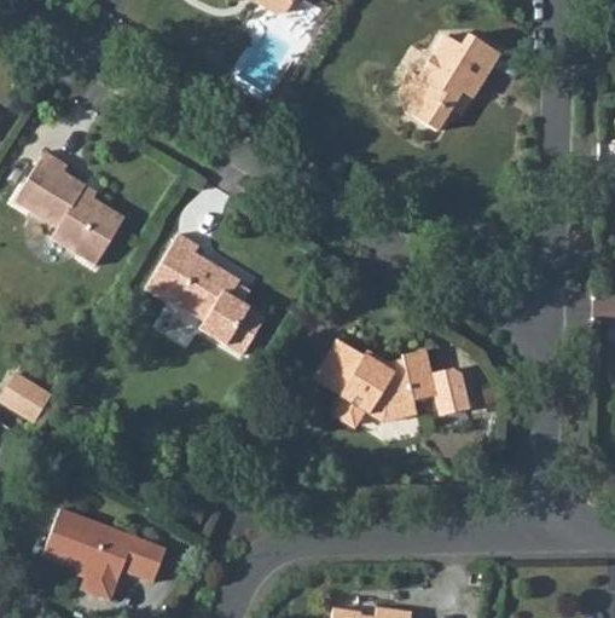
[(259,0),(260,3),(277,13),(284,11),(289,0),(259,0)]
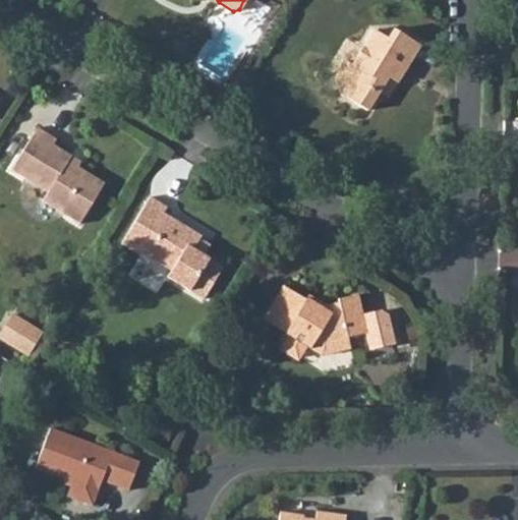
[(368,110),(381,91),(388,78),(397,83),(420,45),(394,29),(389,38),(375,30),(352,63),(347,60),(338,72),(341,93),(368,110)]
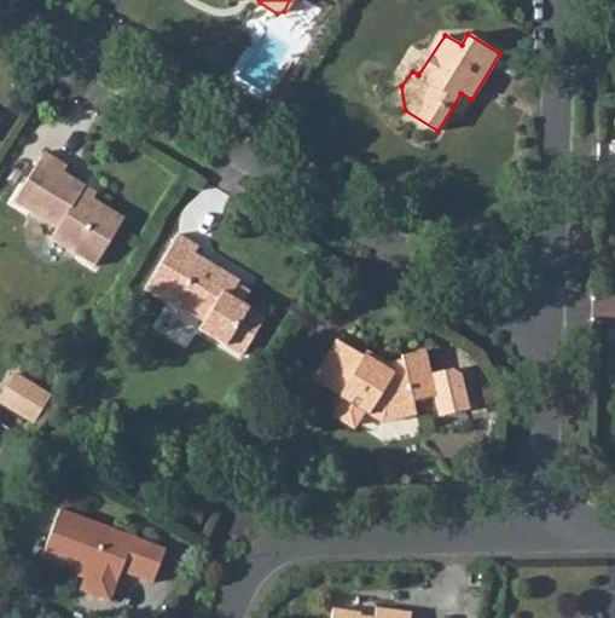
[(460,93),(452,108),(462,114),(471,99),(460,93)]
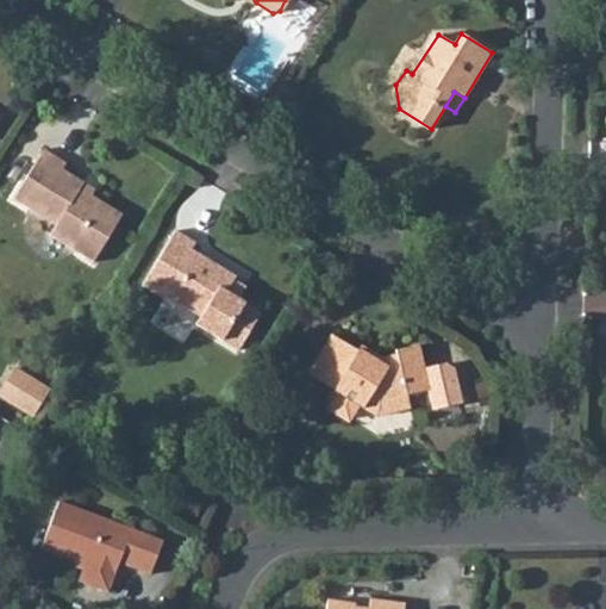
[(44,147),(14,194),(60,222),(51,234),(95,260),(124,210),(83,186),(87,180),(64,167),(68,160),(44,147)]
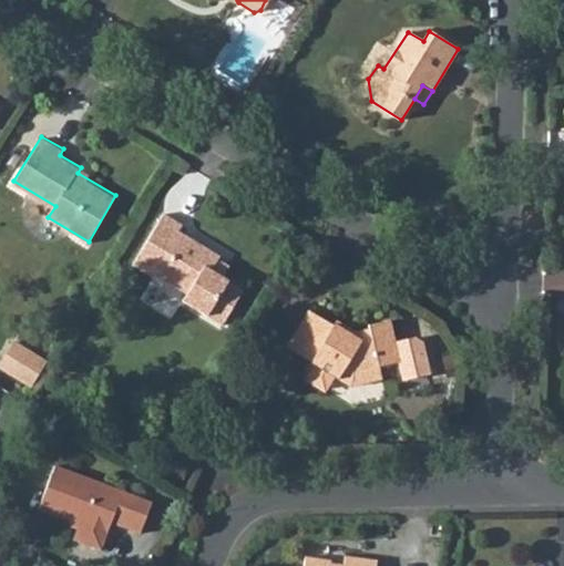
[(224,277),(213,269),(219,258),(221,256),(202,243),(180,229),(183,223),(165,212),(136,260),(187,294),(183,299),(200,310),(223,325),(245,291),(224,277)]
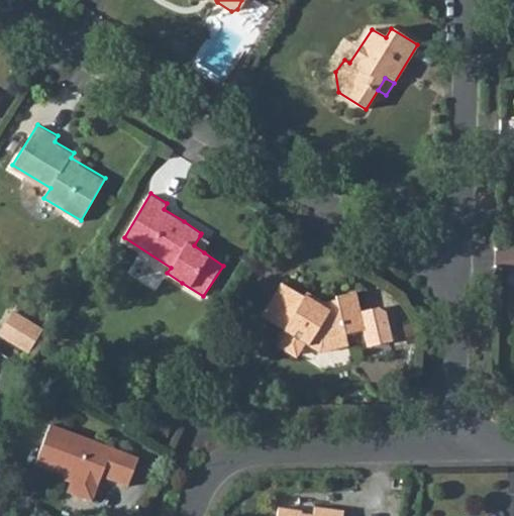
[(200,235),(194,245),(204,252),(210,242),(200,235)]
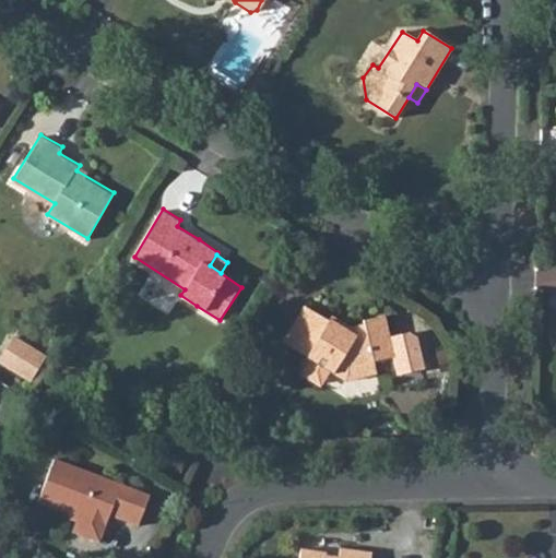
[(304,307),(283,341),(307,356),(306,358),(310,359),(304,369),(305,378),(316,384),(321,383),(329,372),(345,383),(379,375),(376,361),(397,355),(387,316),(376,318),(363,321),(363,325),(349,328),(346,331),(329,319),(328,321),(304,307)]
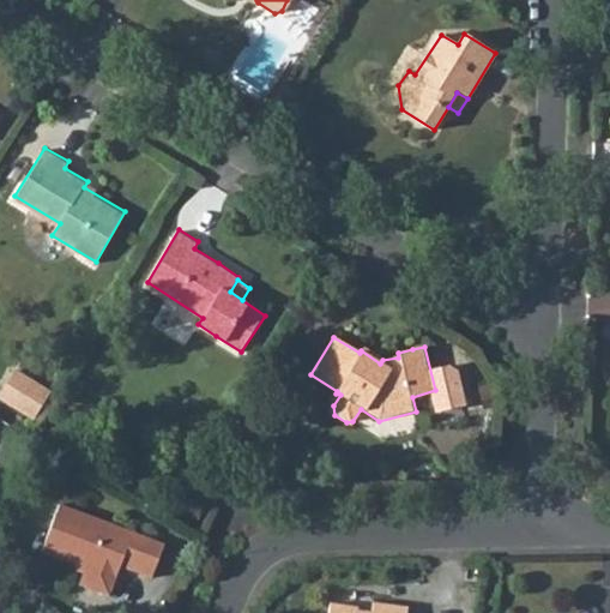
[(36,418),(53,391),(17,370),(1,395),(36,418)]
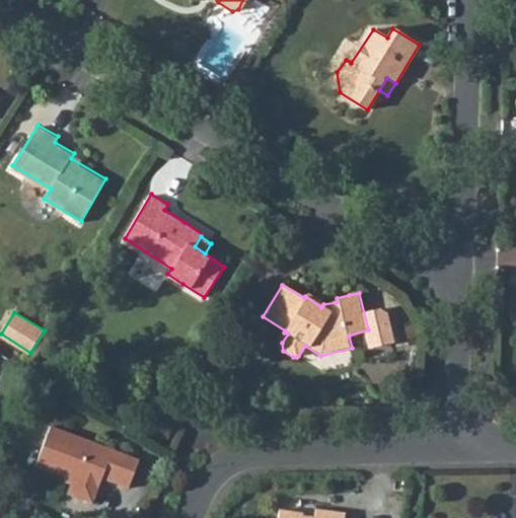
[(38,465),(43,468),(58,430),(52,428),(38,465)]
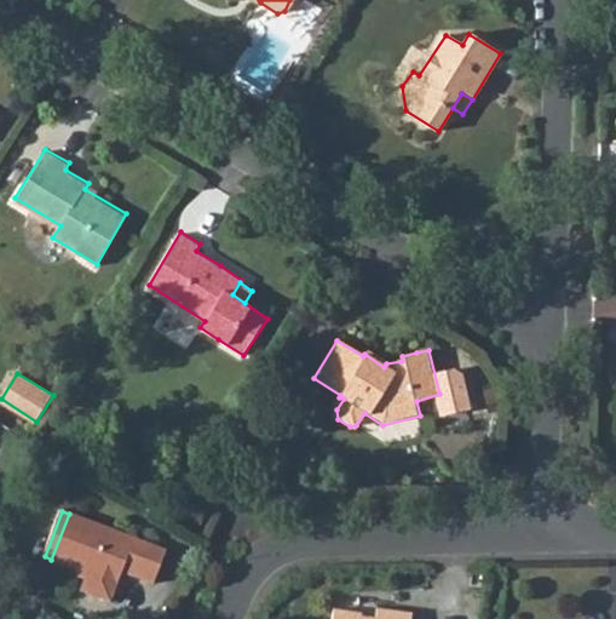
[(69,514),(51,560),(90,574),(84,591),(114,603),(125,572),(157,583),(168,552),(69,514)]
